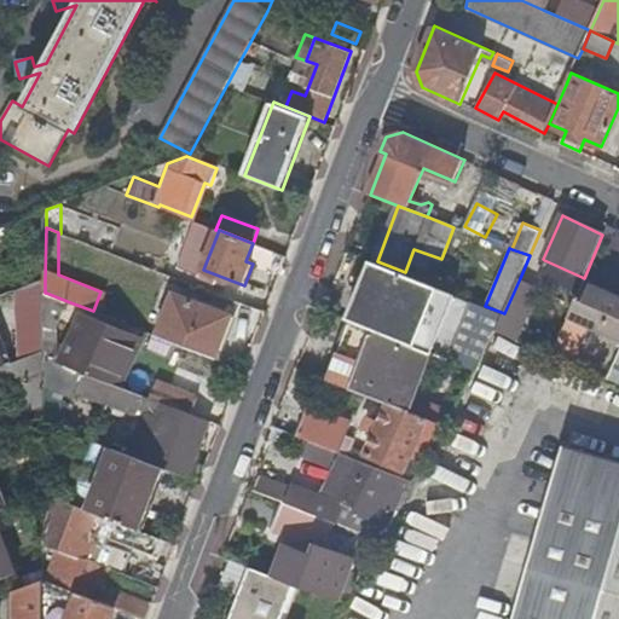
[(582,277),(544,260),(539,271),(577,288),(582,277)]
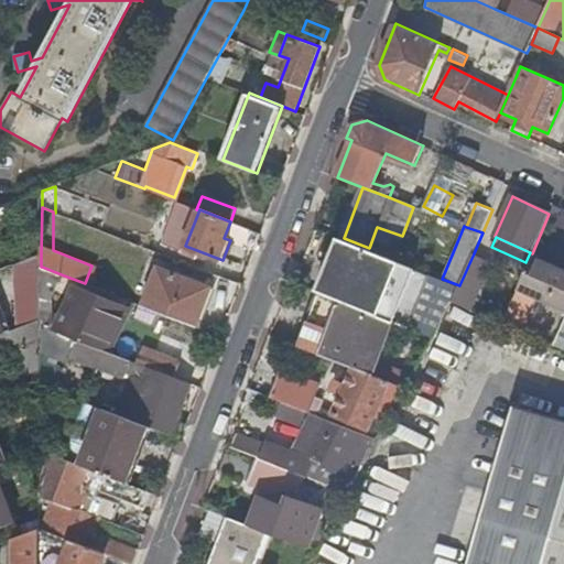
[(410,326),(431,274),(338,238),(318,291),(320,291),(393,320),(410,326)]
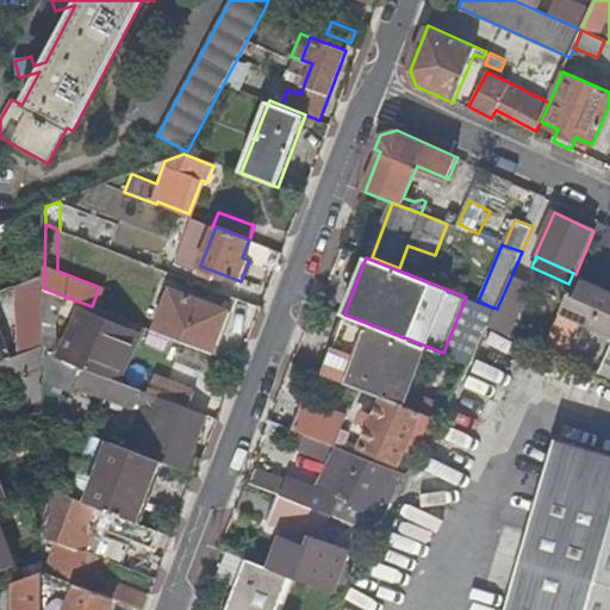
[(533,284),(512,274),(497,309),(489,325),(510,335),(533,284)]
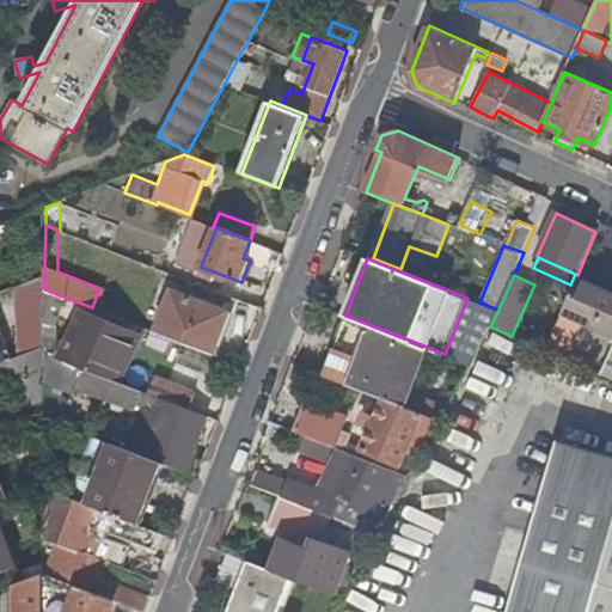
[(22,286),(23,355),(44,347),(46,322),(46,289),(44,289),(44,276),(22,286)]
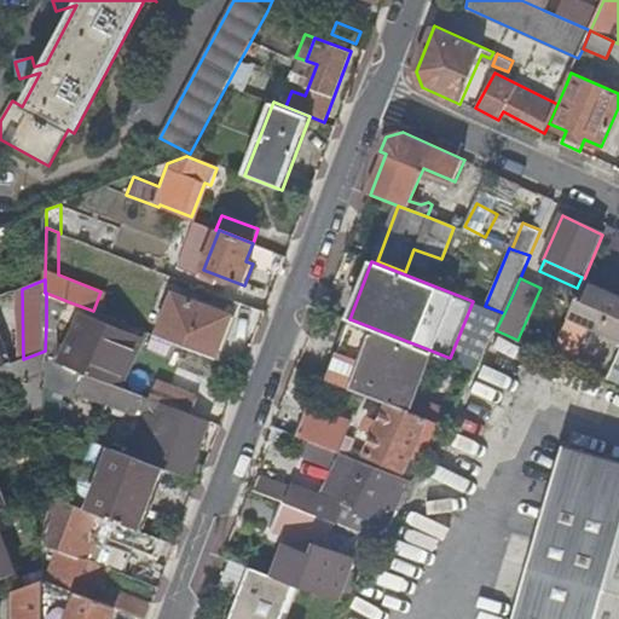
[(618,294),(585,279),(568,317),(618,339),(618,294)]
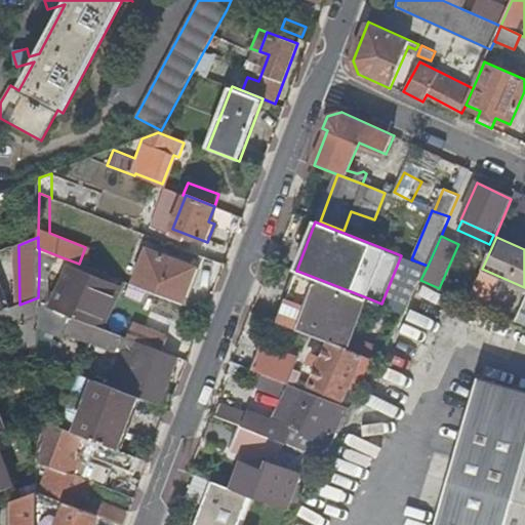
[(49,280),(59,256),(39,248),(39,276),(49,280)]
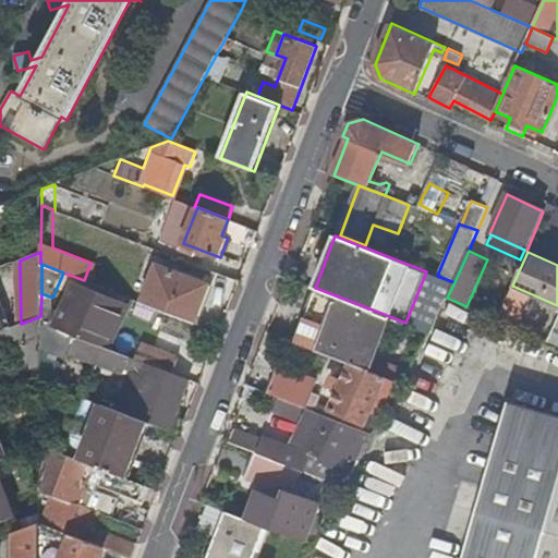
[(157,265),(142,303),(194,324),(209,284),(157,265)]
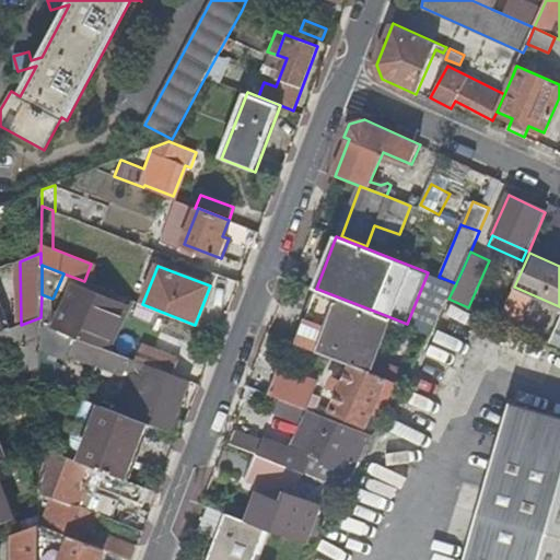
[(439,277),(428,272),(407,324),(431,333),(448,299),(456,283),(439,277)]
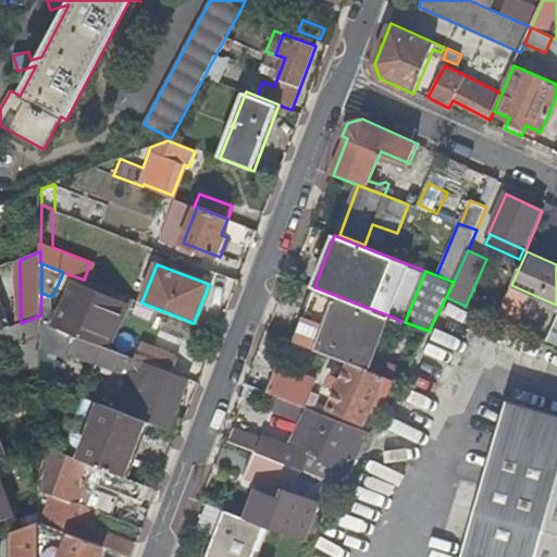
[(107,347),(111,334),(123,304),(74,284),(58,327),(107,347)]
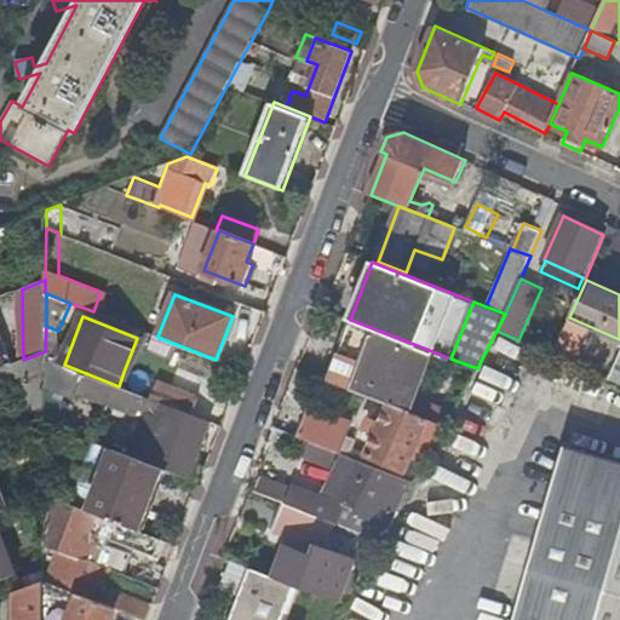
[(414,401),(432,351),(351,320),(329,380),(390,403),(411,412),(414,401)]
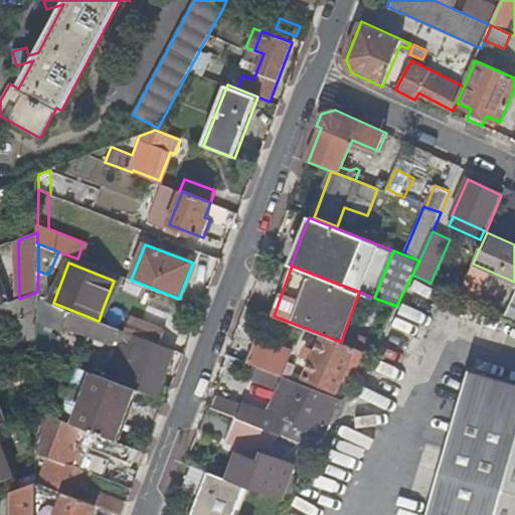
[(471,270),(463,295),(481,300),(488,275),(471,270)]
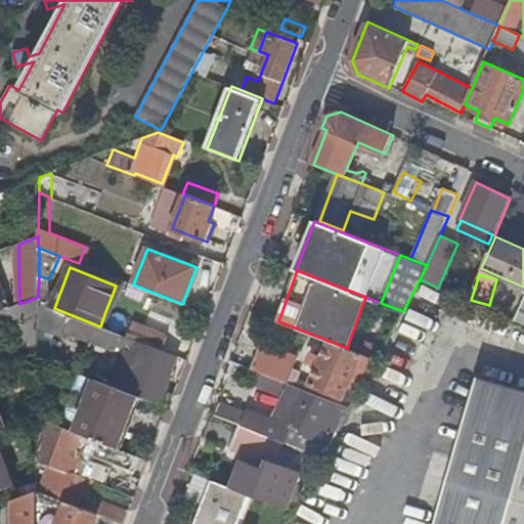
[(9,317),(27,362),(38,358),(38,341),(38,302),(38,297),(19,304),(1,311),(0,311),(0,317),(1,320),(9,317)]
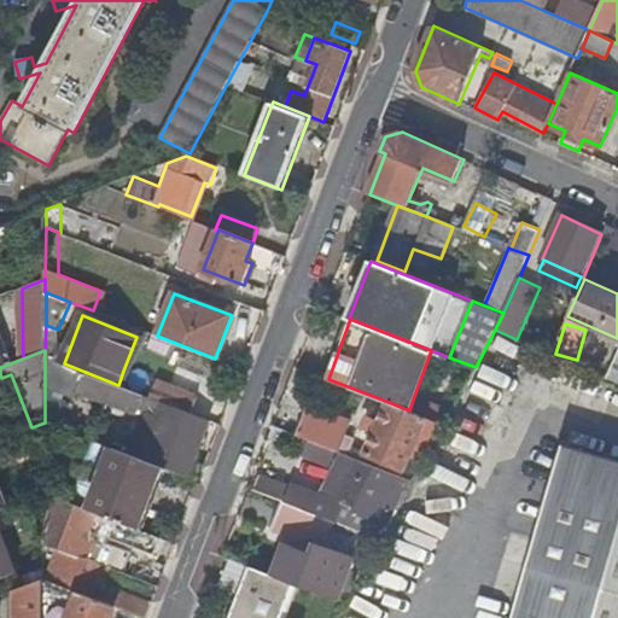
[(617,353),(606,380),(617,385),(617,353)]
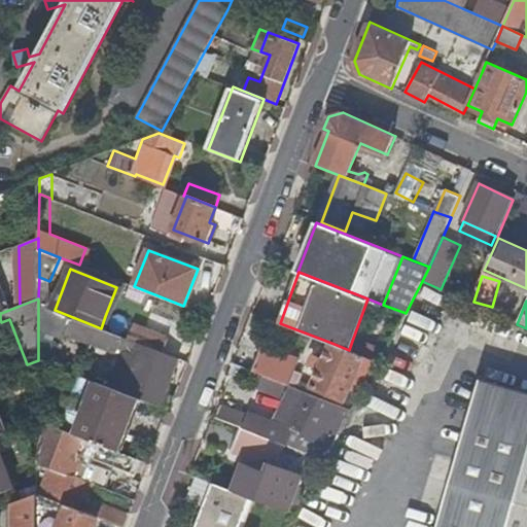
[(167,393),(179,359),(164,353),(130,340),(119,336),(101,328),(55,310),(38,304),(38,343),(50,348),(51,337),(65,342),(64,346),(85,354),(83,359),(103,366),(105,362),(113,365),(117,355),(133,360),(131,367),(121,364),(112,386),(123,391),(123,392),(140,399),(170,411),(176,396),(167,393)]
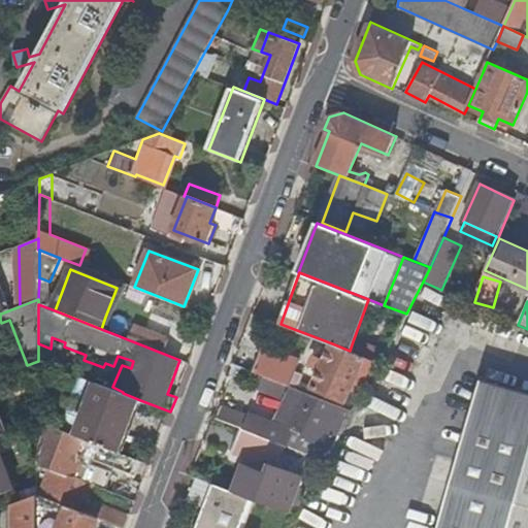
[(130,340),(134,329),(105,317),(101,329),(120,336),(130,340)]
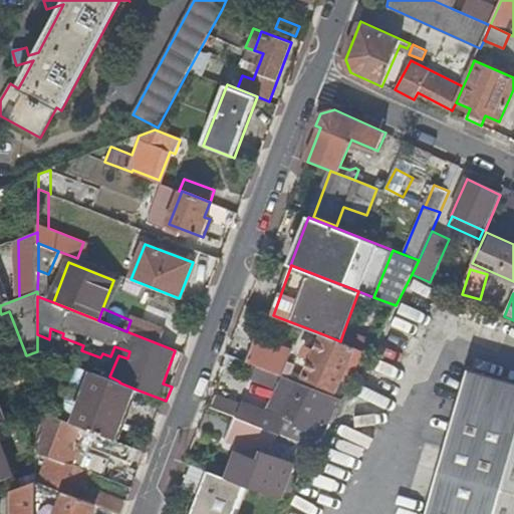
[(133,316),(131,320),(126,331),(160,344),(165,330),(133,316)]
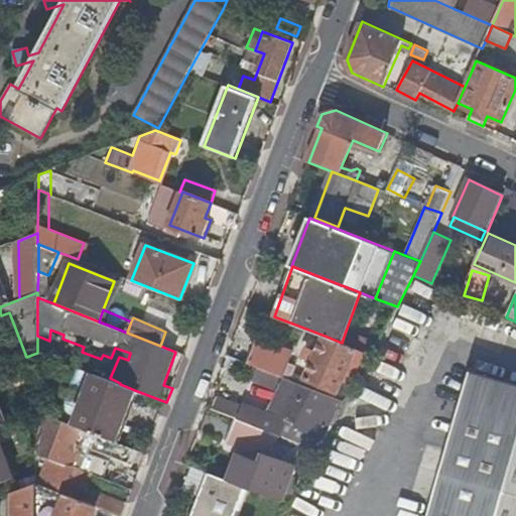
[(376,346),(345,334),(342,343),(371,355),(376,346)]
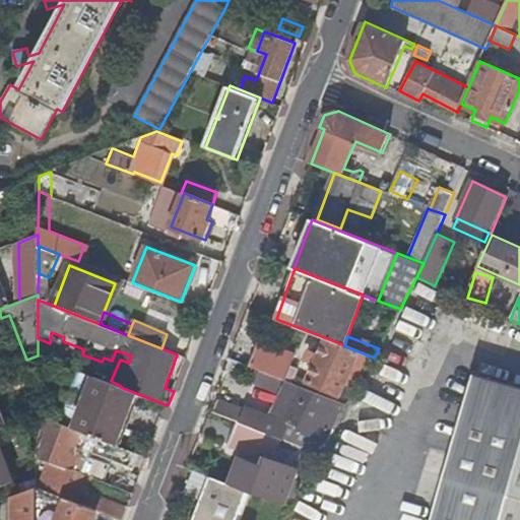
[(309,380),(350,400),(374,358),(344,345),(327,338),(309,380)]
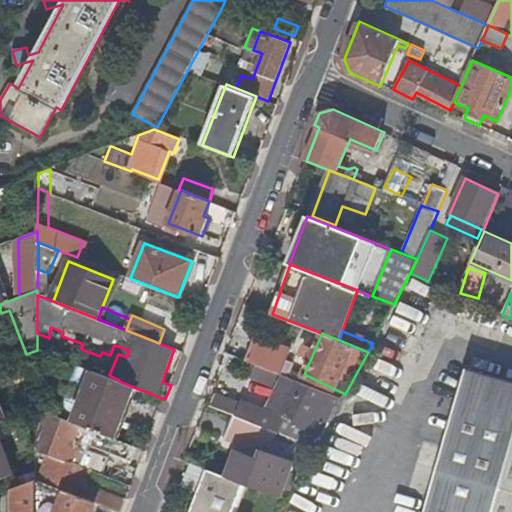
[(256,337),(246,361),(256,364),(277,373),(282,375),(289,377),(295,361),(288,358),(291,351),(256,337)]
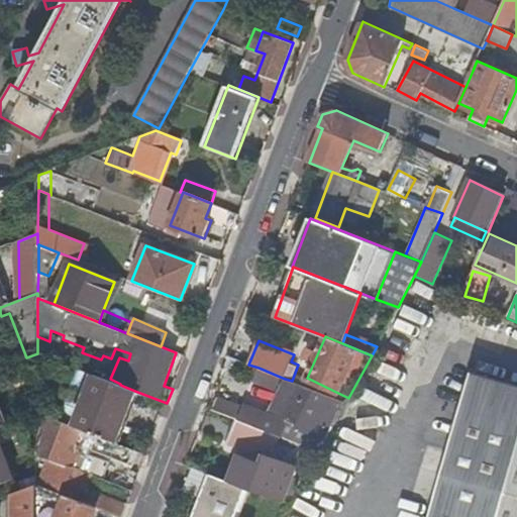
[(278,384),(280,377),(259,368),(255,375),(278,384)]
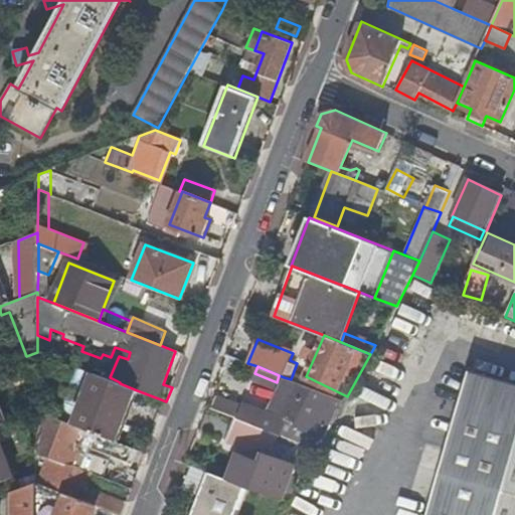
[(514,514),(514,383),(466,370),(424,514),(514,514)]
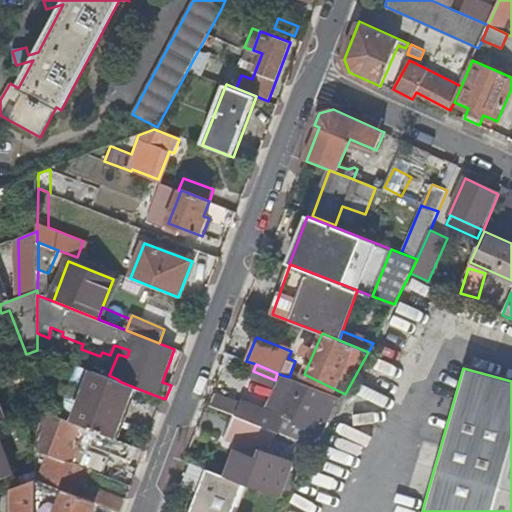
[(116,439),(136,388),(119,381),(96,373),(77,423),(116,439)]
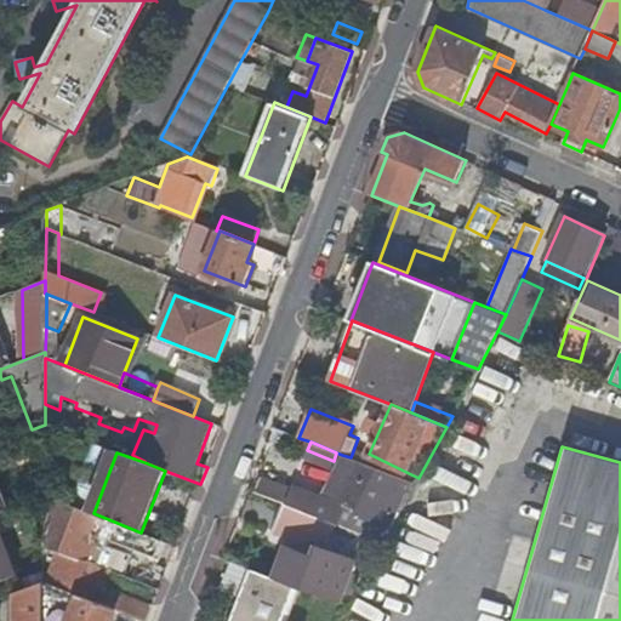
[(345,471),(351,457),(342,455),(325,495),(331,497),(342,469),(345,471)]
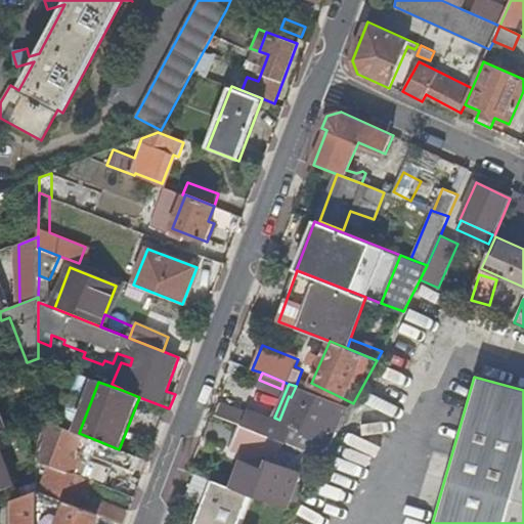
[(340,412),(347,416),(351,407),(296,386),(291,397),(289,396),(279,420),(286,423),(284,428),(221,403),(216,416),(239,425),(275,439),(306,450),(324,457),(331,444),(326,443),(340,412)]
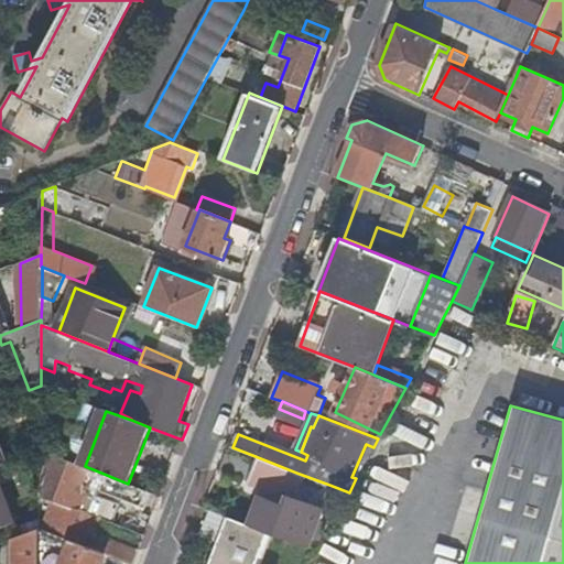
[(128,484),(85,466),(53,454),(40,485),(40,530),(107,555),(129,563),(133,563),(139,551),(101,535),(99,541),(93,539),(99,519),(89,514),(98,491),(154,513),(161,496),(128,484)]
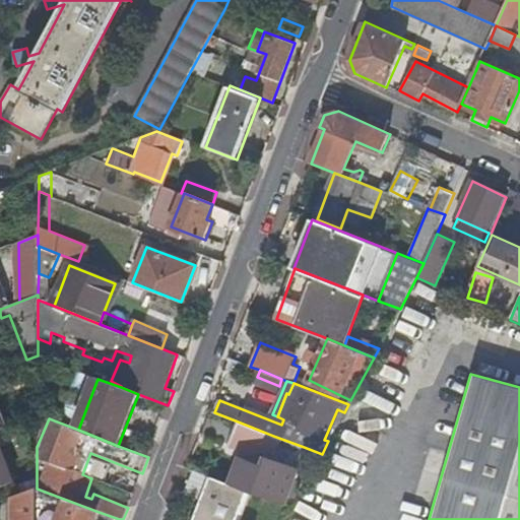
[(267,450),(273,436),(238,421),(229,445),(251,454),(267,450)]
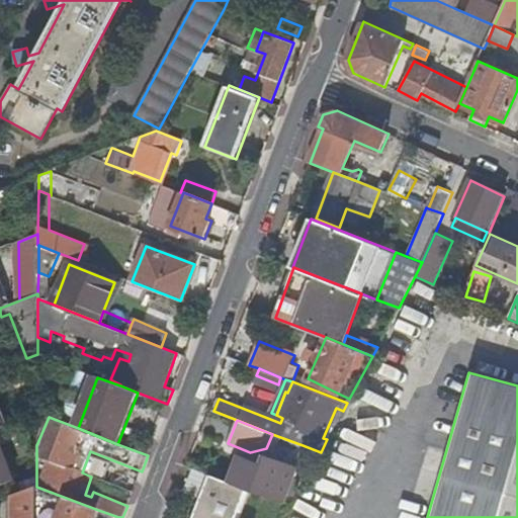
[(296,463),(312,468),(321,452),(303,445),(296,463)]
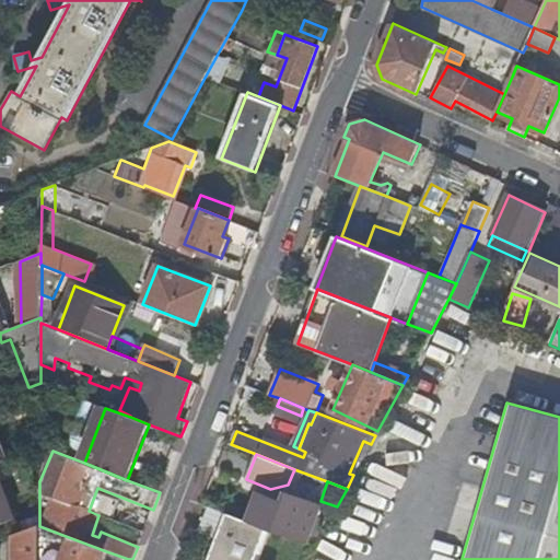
[(0,525),(13,521),(0,486),(0,525)]
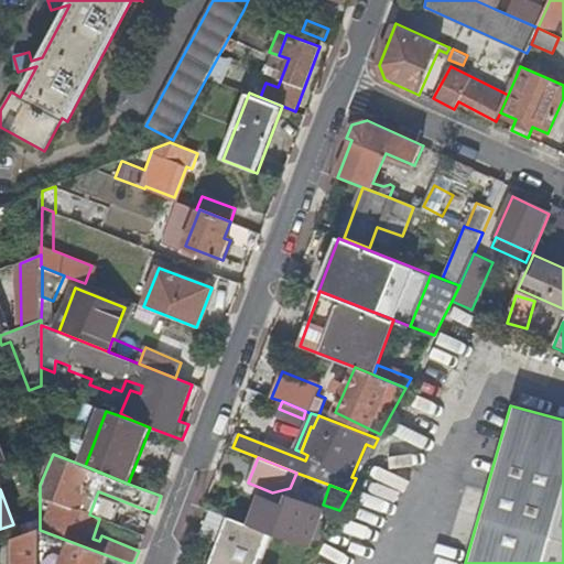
[(290,498),(275,533),(310,546),(314,537),(322,539),(328,522),(320,519),(323,511),(290,498)]
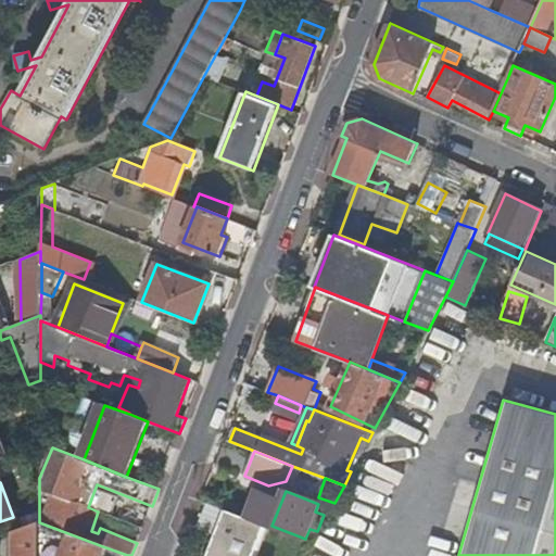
[(252,555),(265,525),(226,510),(207,555),(252,555)]
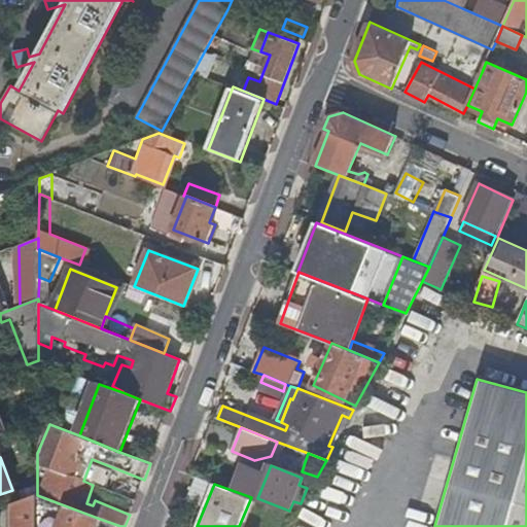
[(13,504),(12,526),(36,526),(37,495),(13,504)]
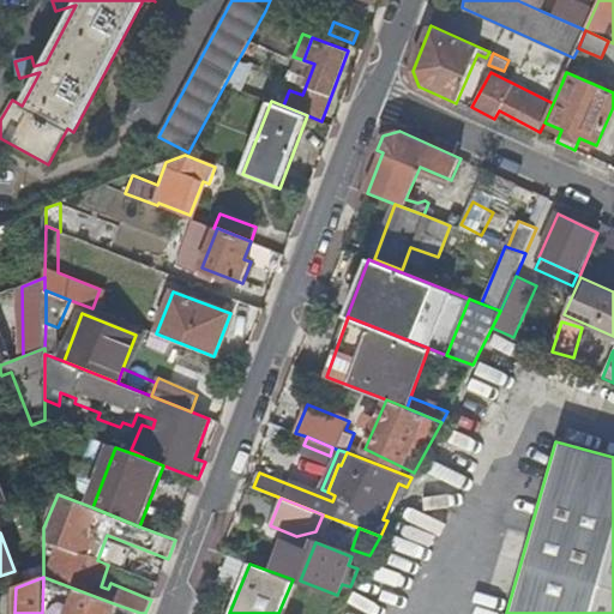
[(112,613),(116,605),(43,577),(42,613),(112,613)]
